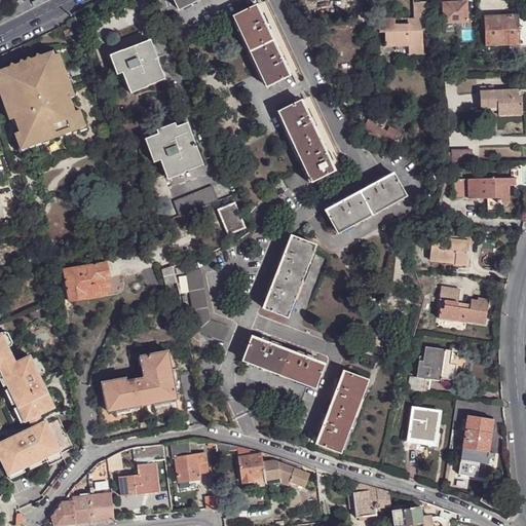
[(174,0),(179,9),(197,0),(174,0)]
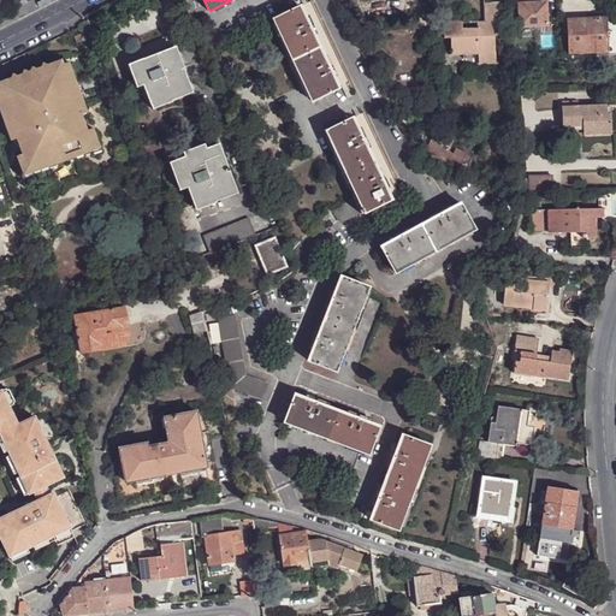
[(507,0),(508,12),(517,11),(519,29),(548,27),(546,7),(542,4),(527,4),(526,0),(507,0)]
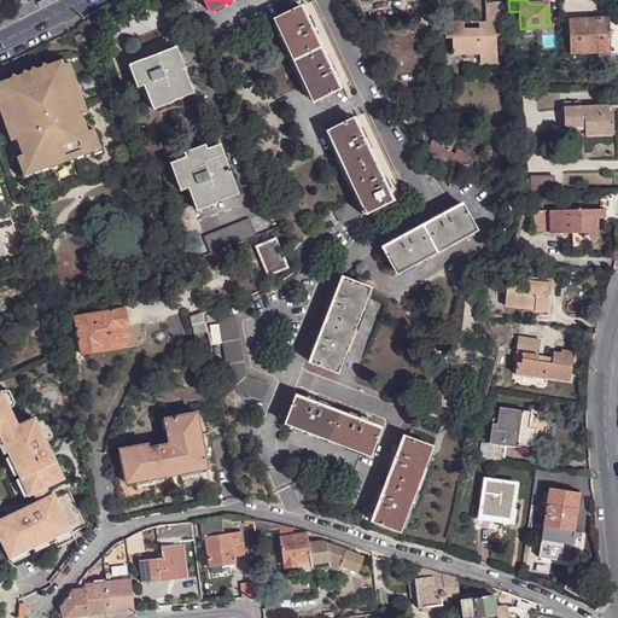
[(301,6),(340,88),(343,86),(348,85),(350,82),(332,41),(313,1),(309,3),(304,5),(301,6)]
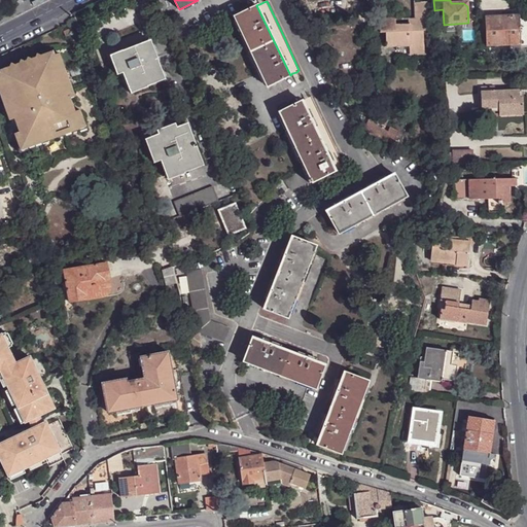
[(395,19),(380,20),(380,34),(385,33),(386,46),(409,45),(409,47),(410,54),(424,53),(424,32),(428,31),(427,3),(414,3),(414,19),(415,26),(409,26),(395,27),(395,19)]
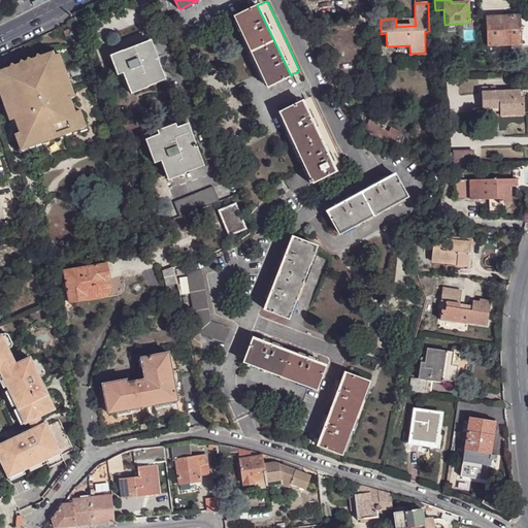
[(267,86),(291,75),(257,5),(234,15),(267,86)]
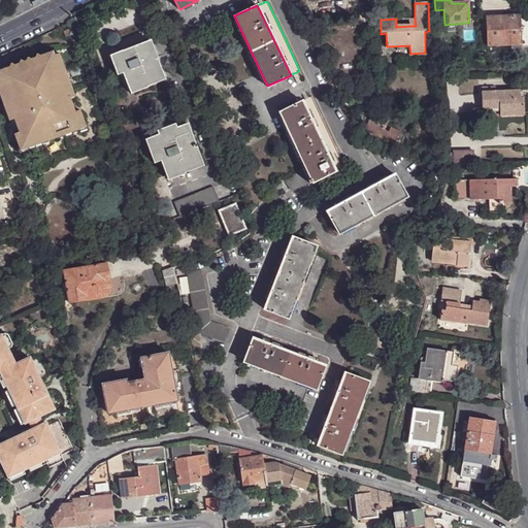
[(488,46),(510,45),(521,45),(522,45),(520,18),(520,17),(487,18),(488,46)]
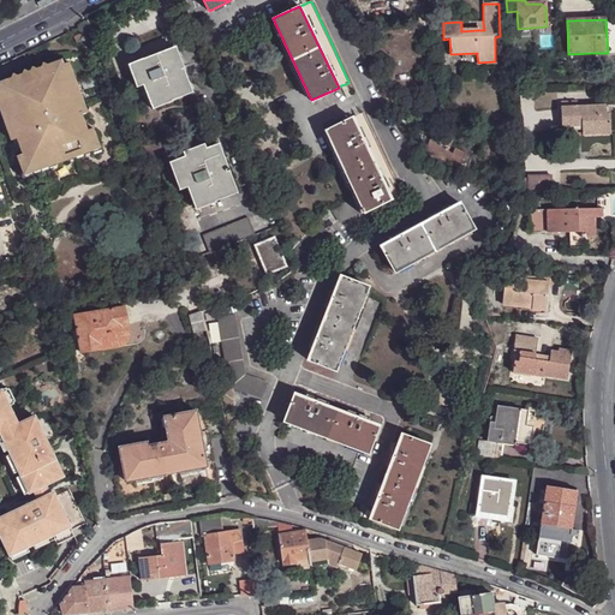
[(443,40),(443,23),(431,23),(433,40),(437,40),(443,40)]
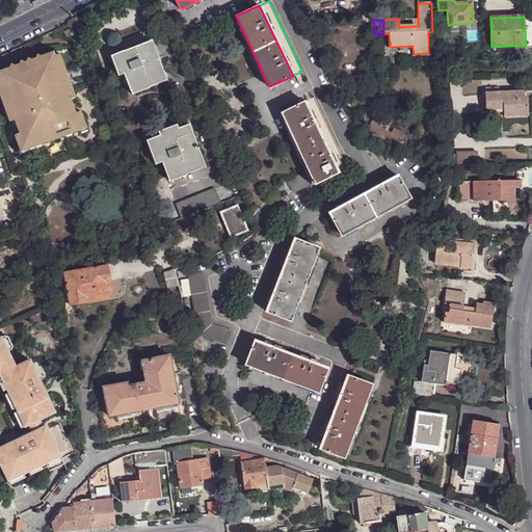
[(74,33),(72,28),(63,31),(65,36),(74,33)]
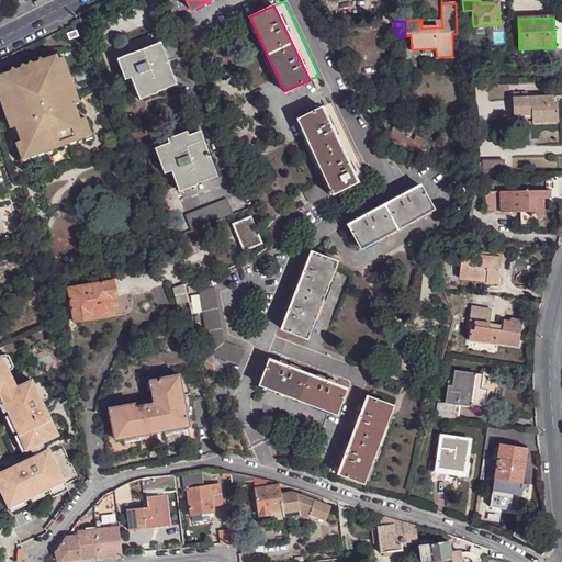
[(130,78),(137,97),(175,81),(168,64),(166,65),(157,43),(125,56),(126,59),(120,63),(126,79),(130,78)]
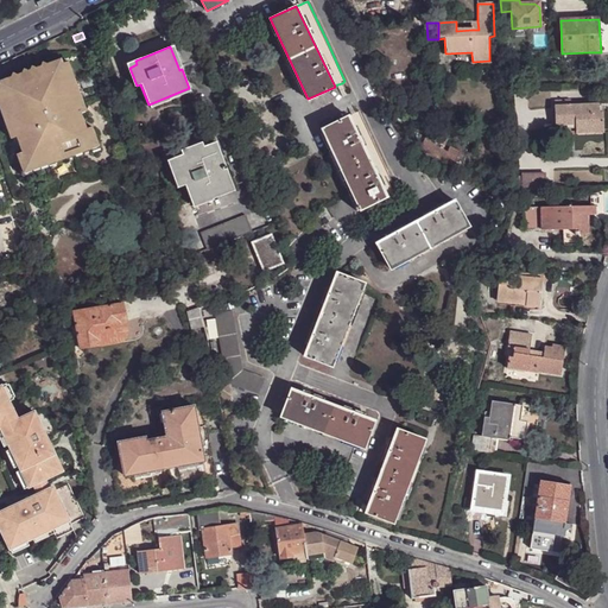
[(600,52),(588,52),(588,62),(600,62),(600,56),(600,52)]
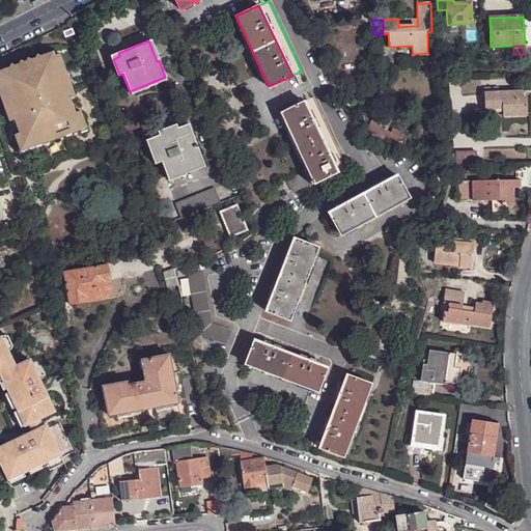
[(76,98),(60,54),(55,55),(54,51),(42,55),(37,53),(35,57),(31,58),(28,57),(26,60),(24,61),(21,60),(19,63),(15,64),(11,63),(9,66),(0,70),(0,96),(9,121),(15,119),(19,133),(14,135),(20,151),(87,128),(81,111),(76,112),(71,100),(76,98)]
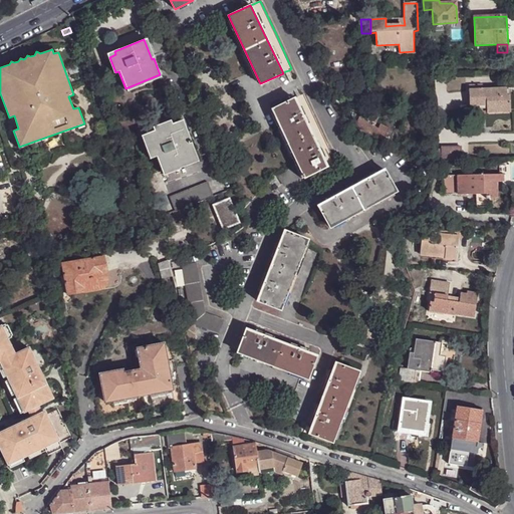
[(160,74),(125,88),(127,91),(161,77),(160,74)]
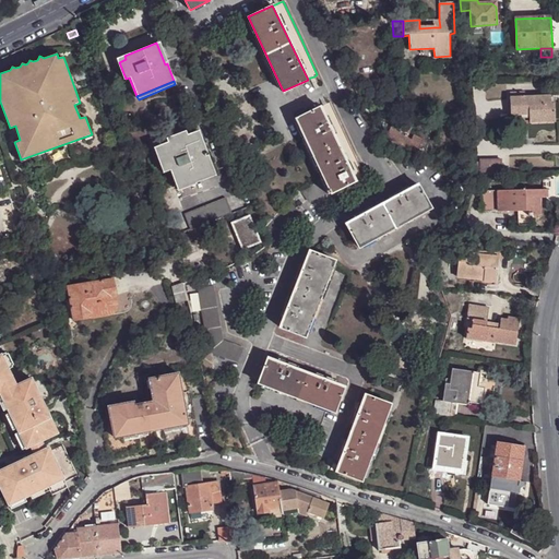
[(528,116),(528,120),(554,119),(552,105),(549,105),(549,96),(524,97),(509,98),(510,116),(521,116),(528,116)]
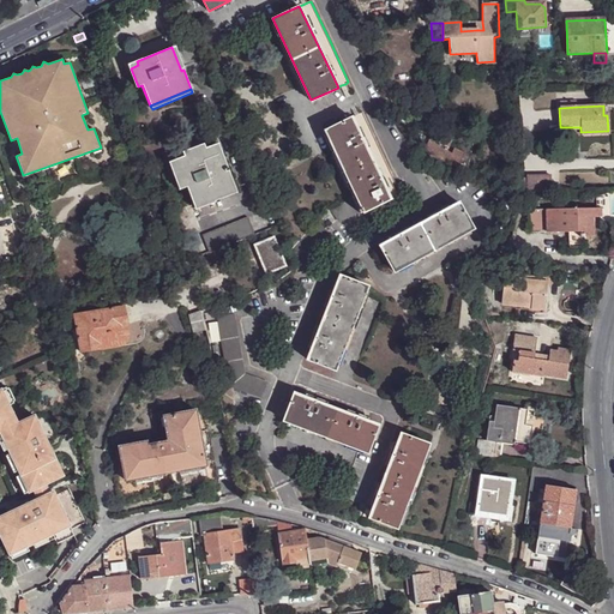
[(354,113),(350,114),(390,199),(397,196),(390,178),(392,176),(392,175),(379,145),(362,109),(359,110),(354,113)]
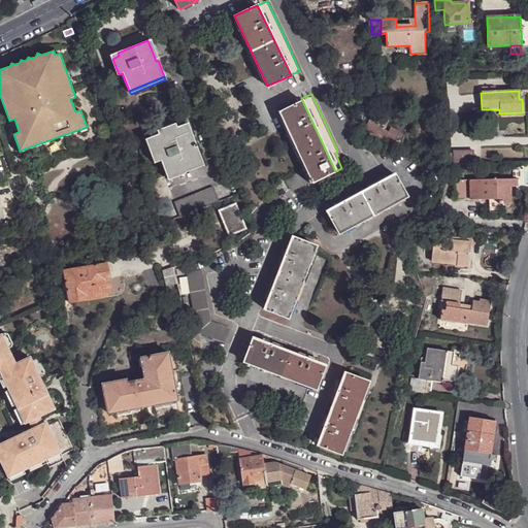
[(278,109),(305,167),(310,178),(311,182),(312,182),(335,171),(301,98),(278,109)]
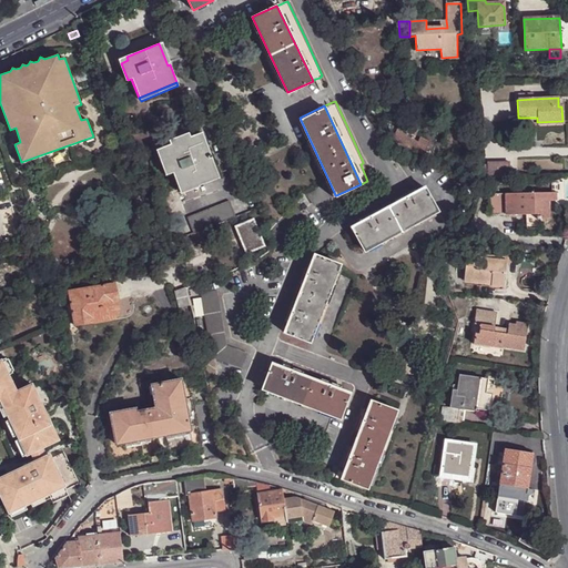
[(403,119),(392,137),(396,143),(414,152),(415,151),(423,155),(429,141),(422,138),(417,143),(413,141),(419,127),(403,119)]
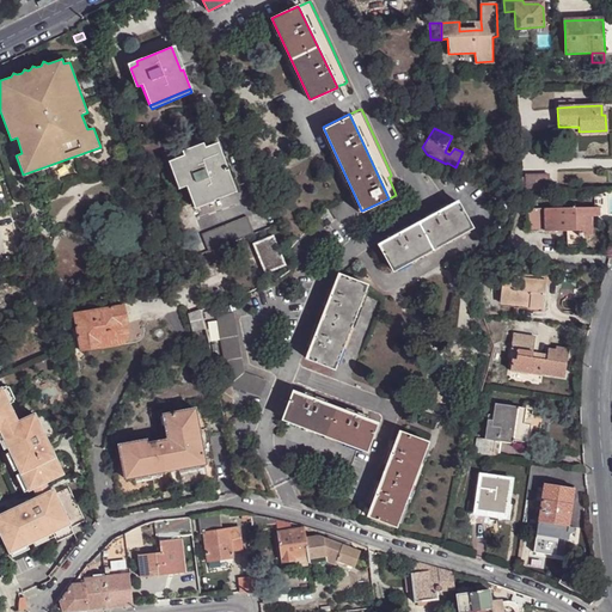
[(188,184),(196,204),(236,189),(227,167),(224,169),(214,144),(185,155),(181,158),(175,160),(184,185),(188,184)]
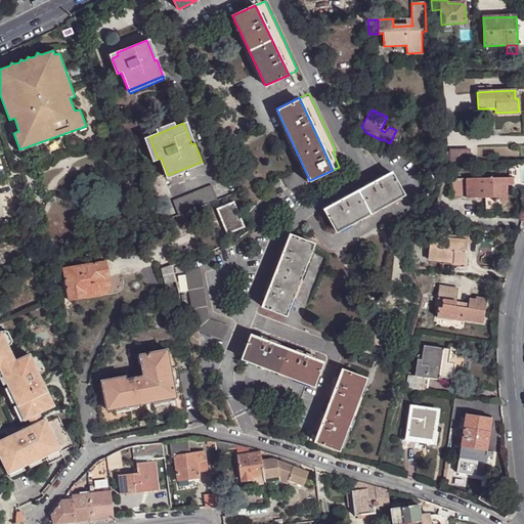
[(185,123),(183,123),(191,144),(194,143),(185,123)]
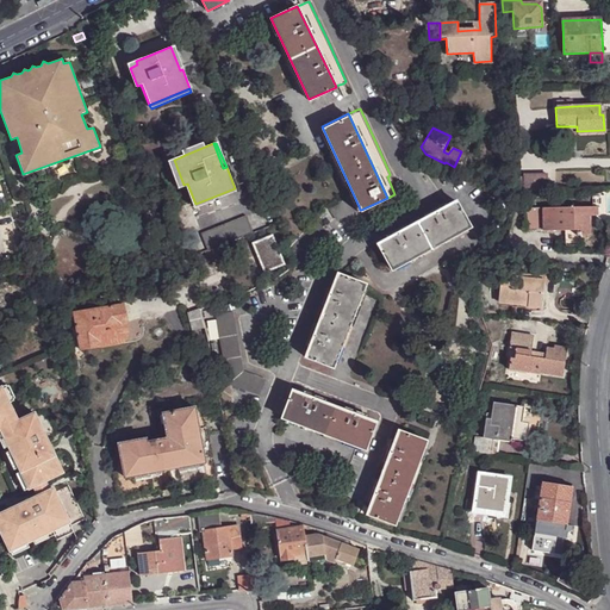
[(179,187),(184,185),(174,160),(169,161),(179,187)]
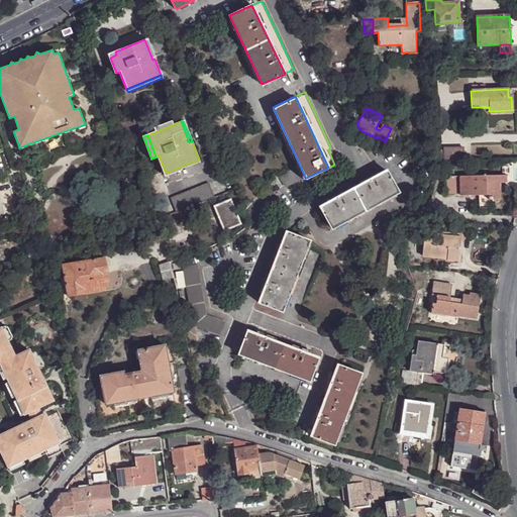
[(443,150),(439,150),(439,160),(464,159),(463,148),(444,148),(443,150)]
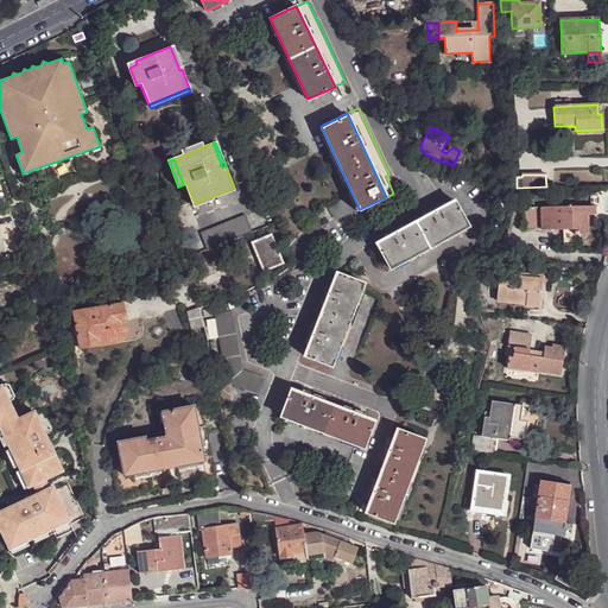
[(234,188),(195,203),(196,208),(235,192),(234,188)]
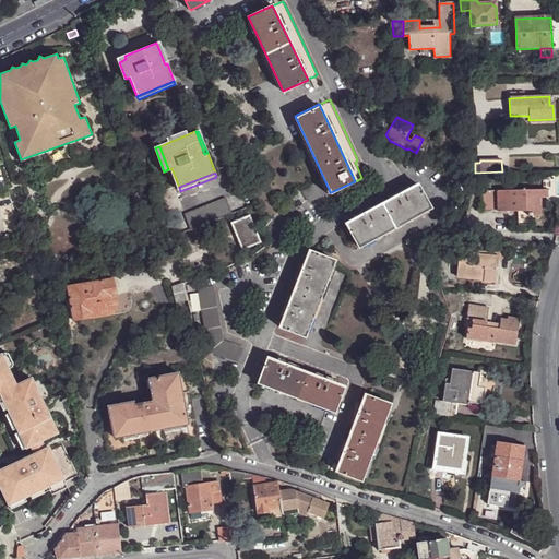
[(329,189),(323,177),(310,183),(311,186),(301,190),(308,201),(326,192),(326,190),(329,189)]
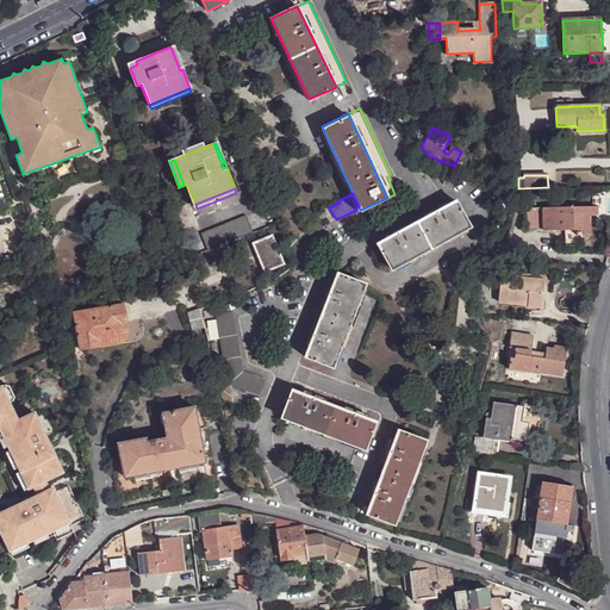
[(378,244),(392,271),(470,228),(455,201),(418,222),(378,244)]
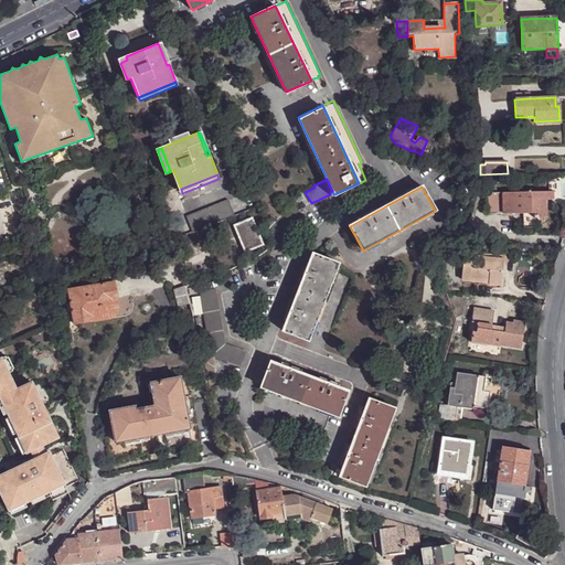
[(486,211),(503,211),(503,193),(486,192),(486,211)]
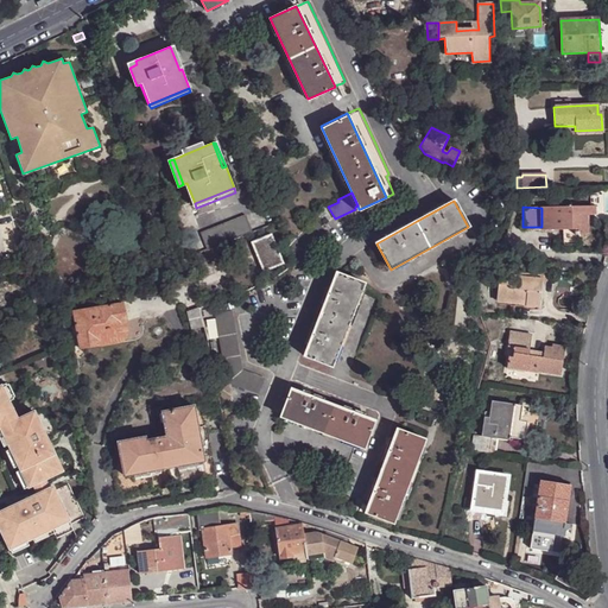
[(563,230),(563,235),(575,235),(587,235),(587,216),(595,216),(595,207),(542,208),(542,227),(542,230),(563,230)]
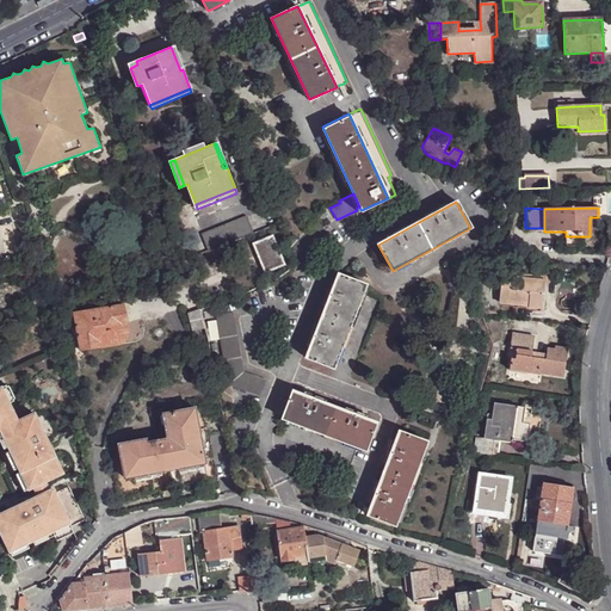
[(204,252),(208,260),(222,254),(218,246),(255,232),(250,216),(203,234),(210,250),(204,252)]
